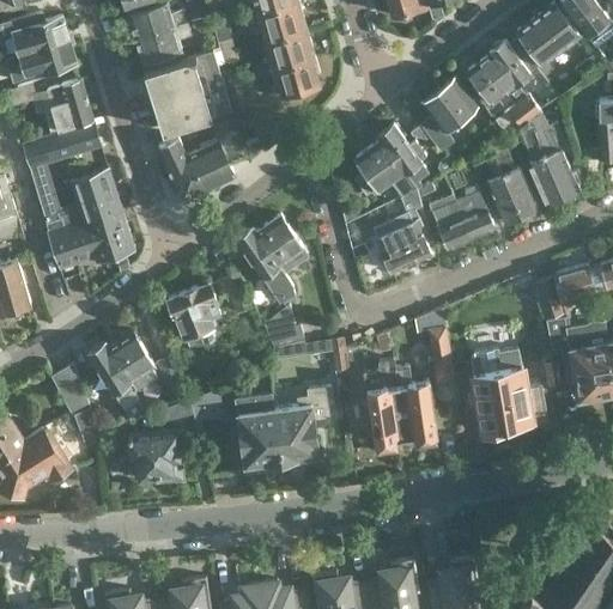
[(0,0),(0,11),(10,8),(38,0),(0,0)]
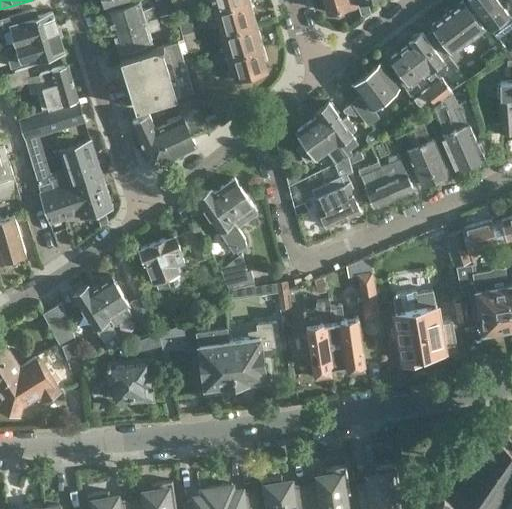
[(138,0),(102,0),(106,10),(138,0)]
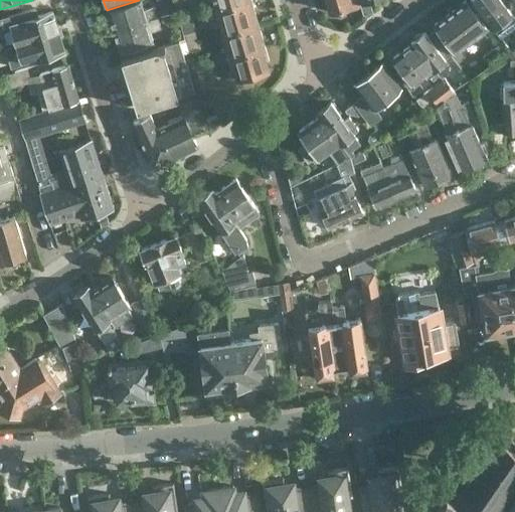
[(186,0),(173,0),(176,9),(188,5),(186,0)]
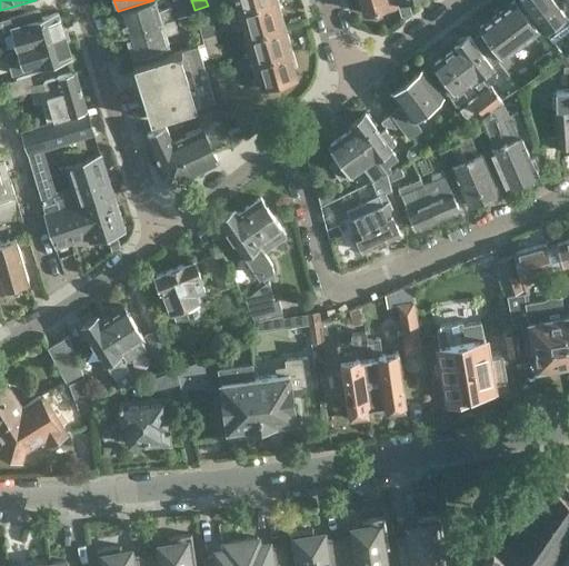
[(235,0),(239,13),(278,2),(276,0),(235,0)]
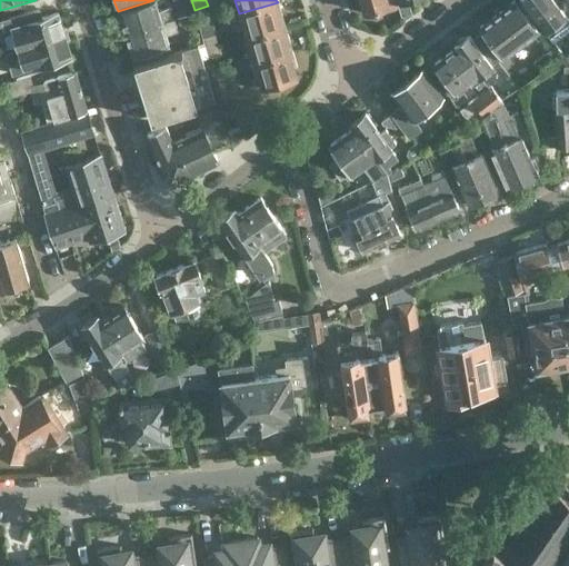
[(358,0),(363,16),(371,13),(372,19),(393,12),(389,0),(358,0)]
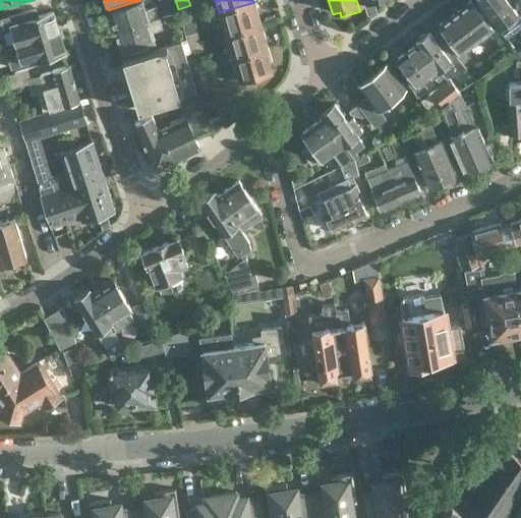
[(362,0),(364,5),(363,5),(367,17),(377,15),(372,2),(378,0),(362,0)]
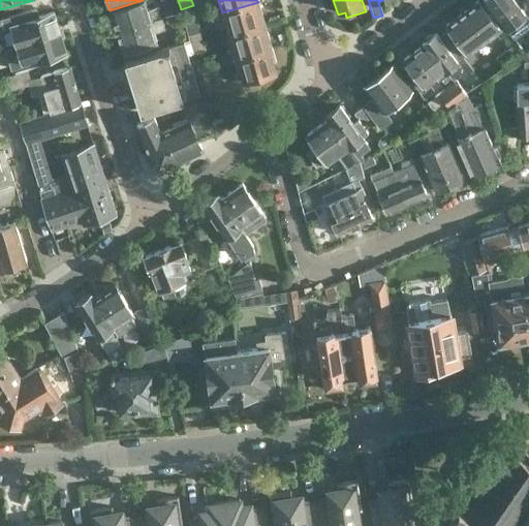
[(528,20),(523,11),(514,0),(481,0),(518,48),(528,38),(528,20)]
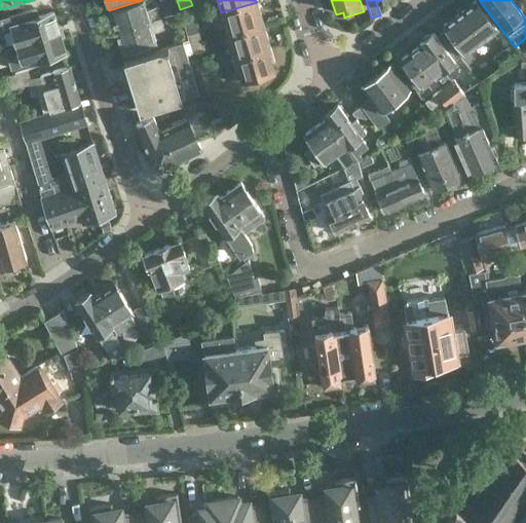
[(525,0),(511,0),(520,11),(524,10),(525,9),(525,0)]
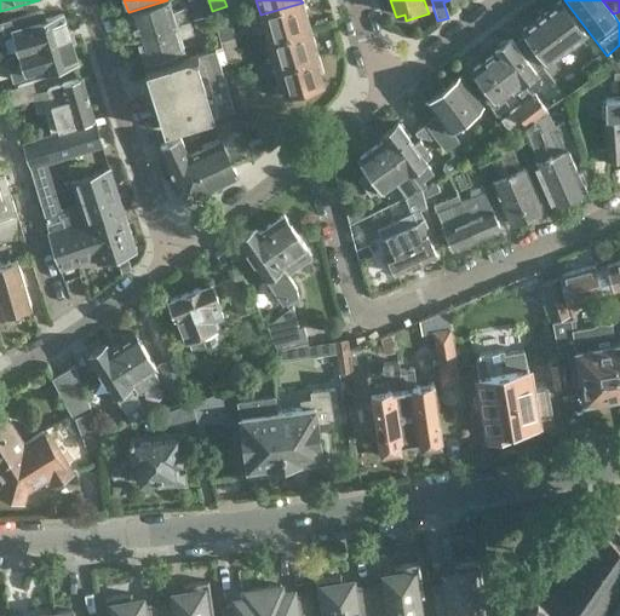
[(308,19),(303,3),(260,15),(269,42),(306,32),(304,21),(308,19)]
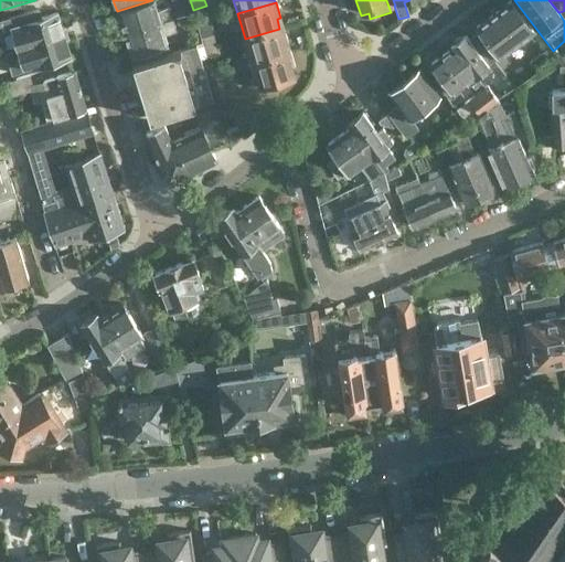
[(125,36),(172,22),(169,10),(157,14),(153,3),(118,14),(125,36)]
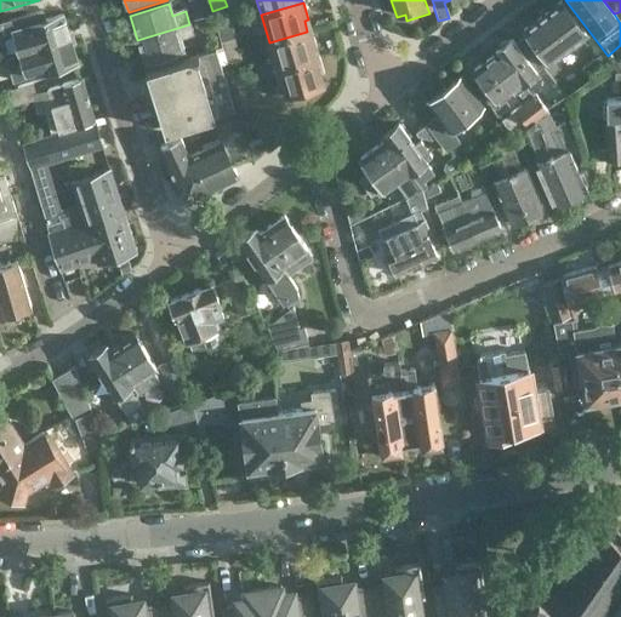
[(524,33),(546,61),(560,50),(564,55),(575,46),(571,41),(584,33),(562,4),(524,33)]
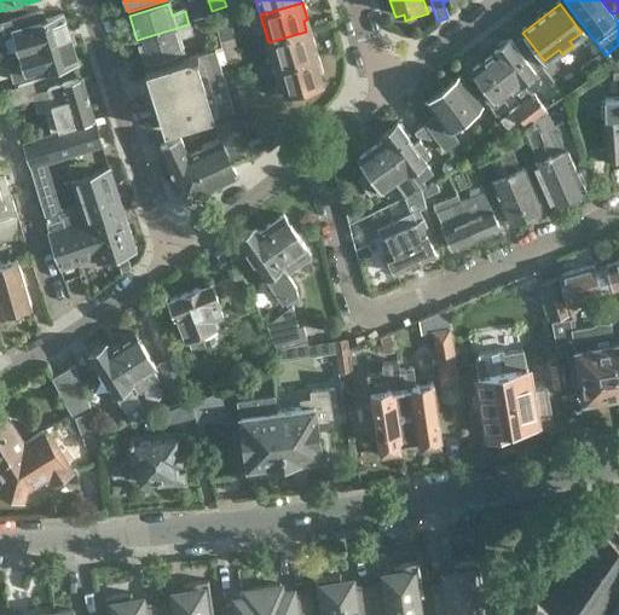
[(19,57),(70,42),(63,18),(44,24),(41,17),(11,27),(19,57)]
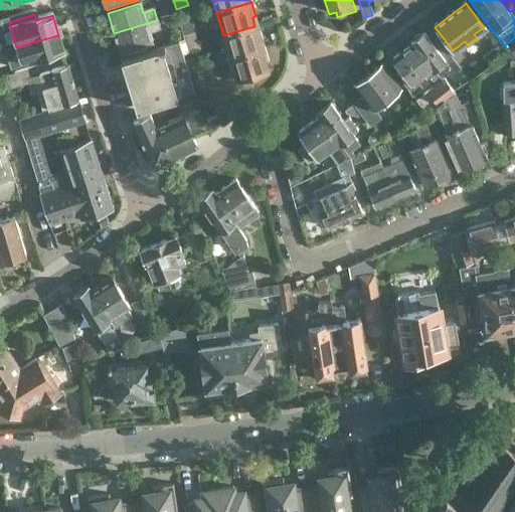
[(160,30),(157,20),(114,33),(120,53),(153,43),(150,34),(160,30)]
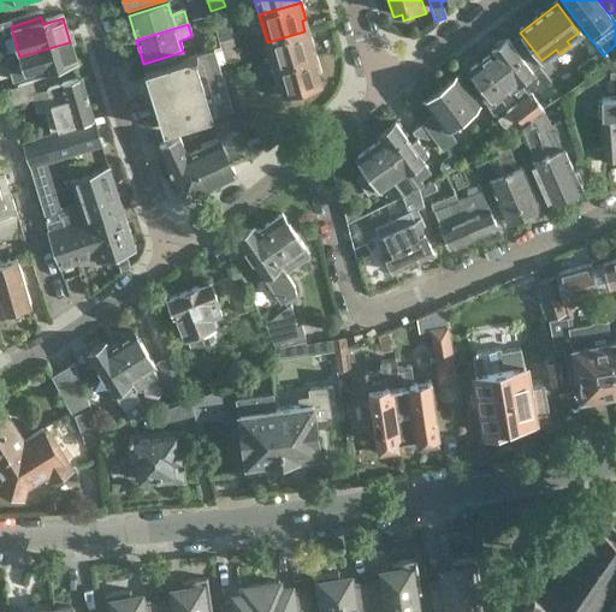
[(304,31),(267,42),(276,71),(317,58),(311,40),(308,41),(304,31)]
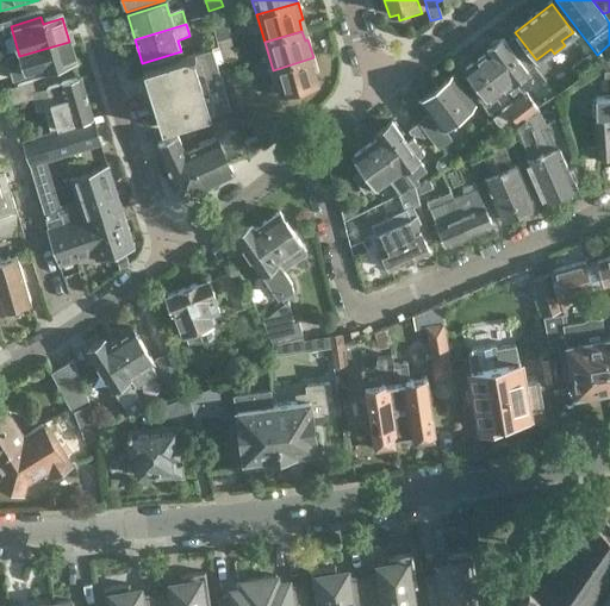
[(221,55),(235,50),(232,39),(218,44),(221,55)]
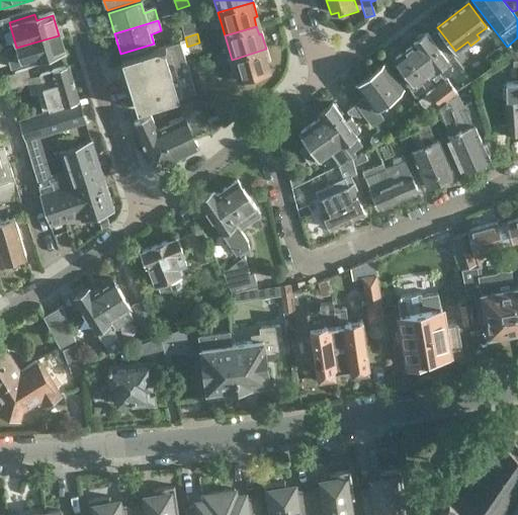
[(445,83),(436,71),(448,62),(427,34),(414,45),(415,46),(410,49),(420,61),(419,62),(420,63),(417,65),(419,67),(416,70),(424,80),(427,78),(436,90),(419,102),(428,114),(438,107),(446,101),(456,93),(447,81),(445,83)]
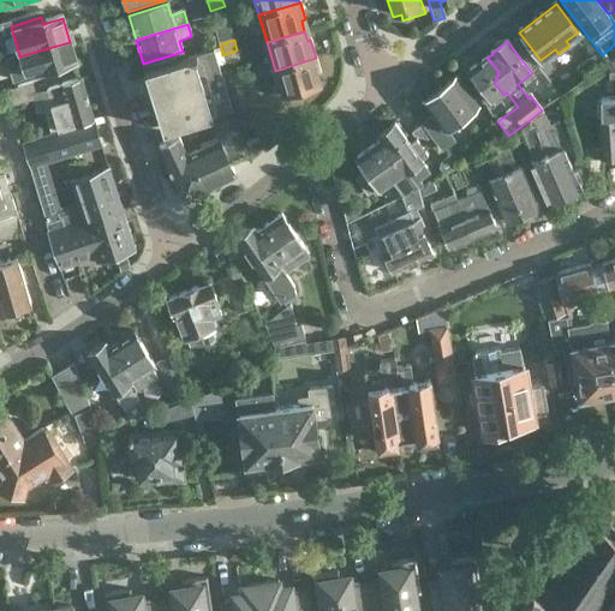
[(70,42),(19,57),(25,76),(37,72),(39,77),(77,65),(70,42)]
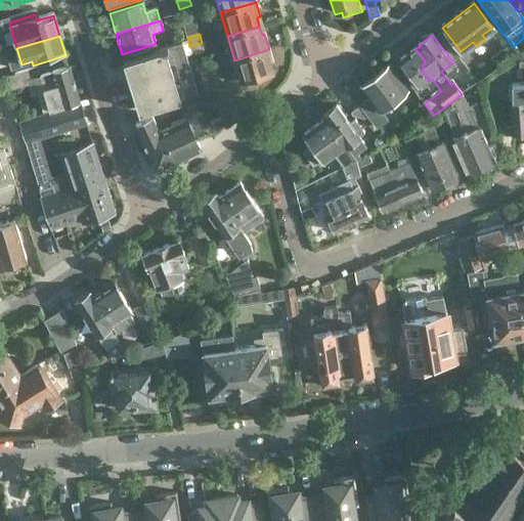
[(202,43),(189,47),(192,55),(205,51),(202,43)]
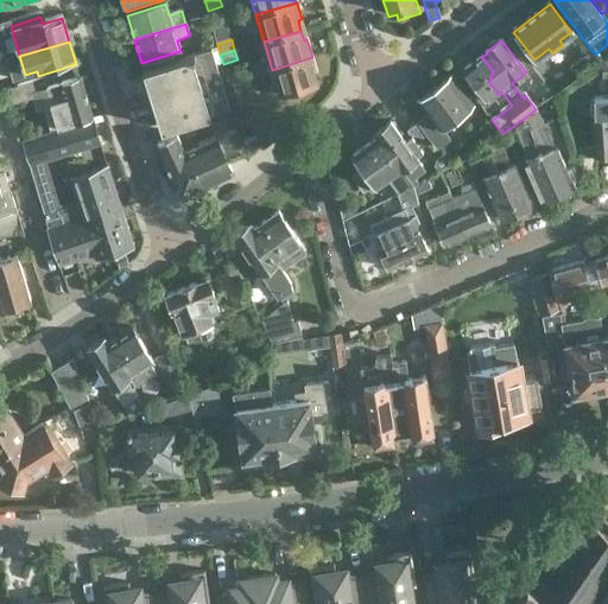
[(206,116),(217,140),(184,156),(176,137),(156,147),(178,195),(185,198),(232,175),(227,164),(245,156),(228,110),(210,51),(144,70),(163,129),(206,116)]
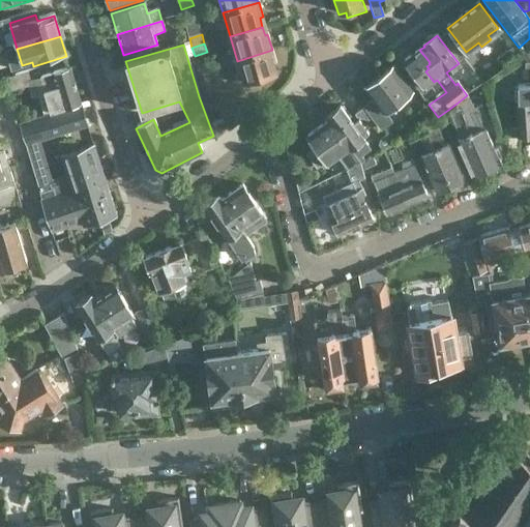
[(237,61),(240,74),(234,76),(237,85),(243,84),(251,82),(252,85),(269,80),(268,77),(276,75),(274,66),(276,65),(272,50),(237,61)]
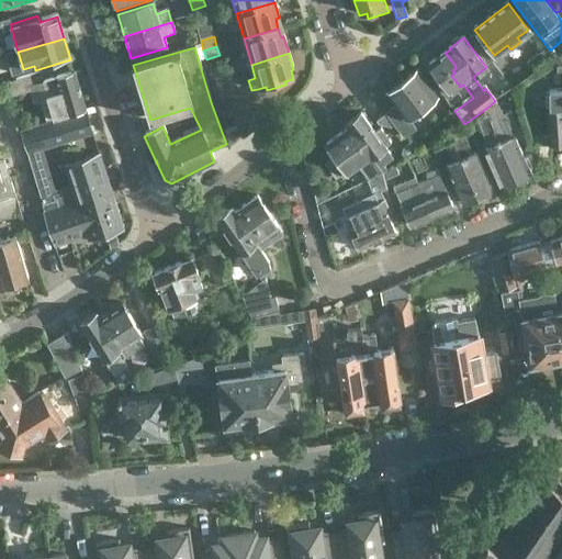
[(456,66),(445,53),(429,65),(445,86),(439,90),(452,108),(462,99),(456,90),(460,87),(451,76),(454,73),(452,70),(456,68),(454,67),(456,66)]
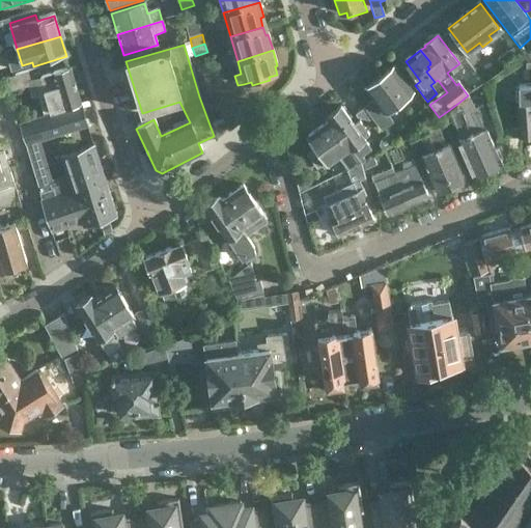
[(530,56),(527,56),(527,71),(530,70),(530,85),(519,86),(519,103),(530,103),(530,56)]
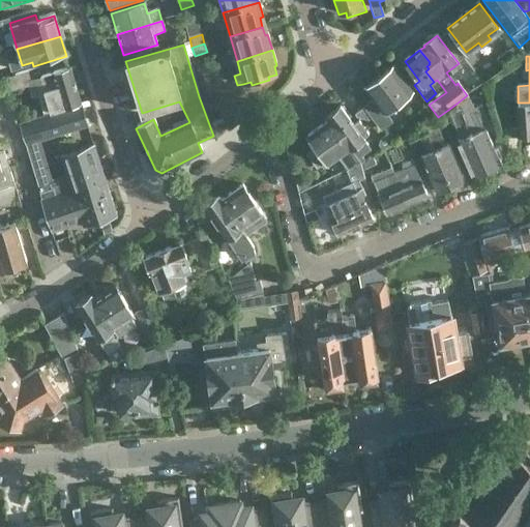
[(69,69),(39,79),(31,81),(29,72),(4,80),(9,94),(28,88),(30,96),(36,94),(42,116),(80,105),(69,69)]
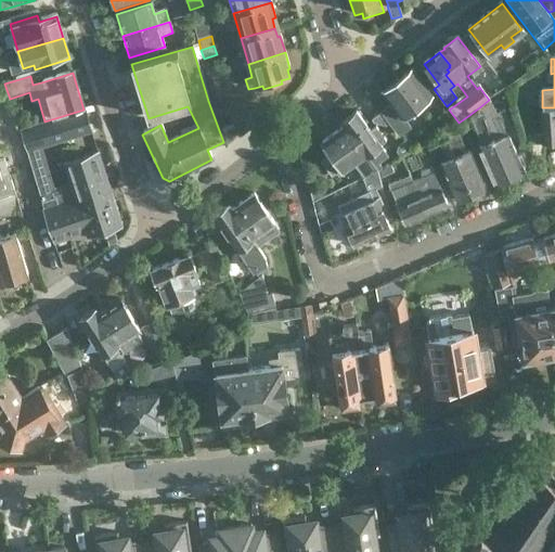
[(381,113),(389,125),(399,138),(412,129),(403,117),(429,98),(411,73),(381,94),(389,106),(381,113)]
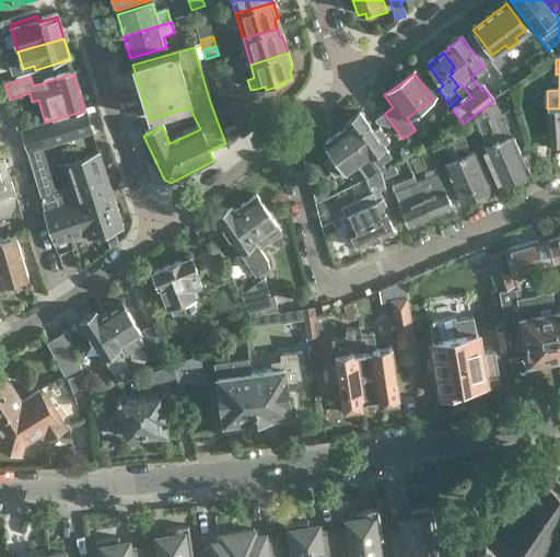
[(226,97),(221,77),(208,81),(214,101),(226,97)]
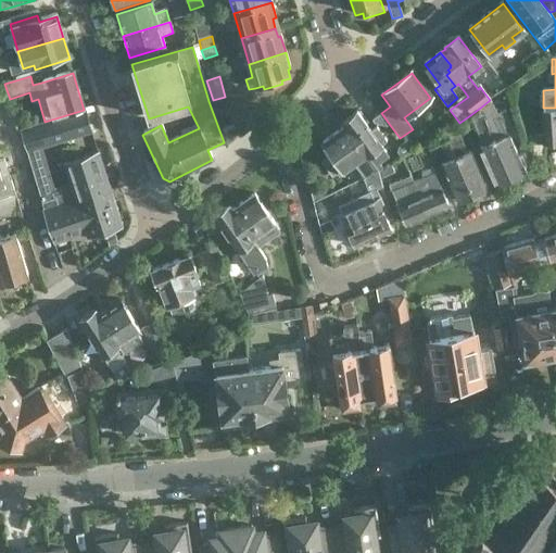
[(479,109),(509,180),(525,174),(509,137),(515,135),(505,112),(496,116),(490,100),(479,109)]
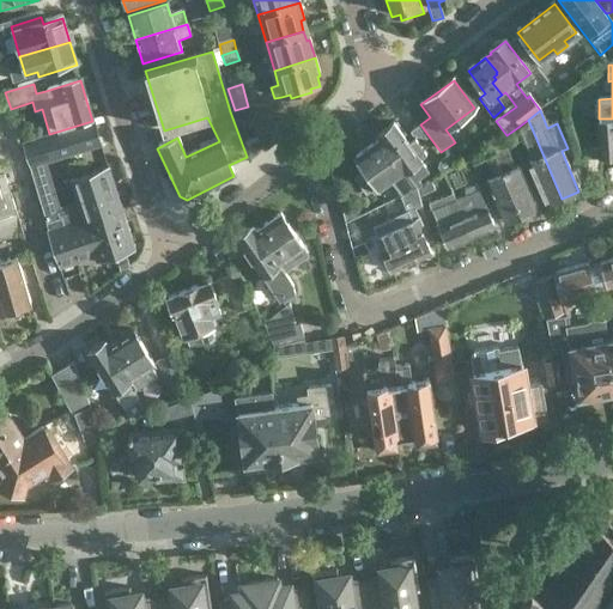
[(599,163),(600,162),(612,160),(612,119),(599,119),(598,120),(596,120),(598,153),(599,163)]
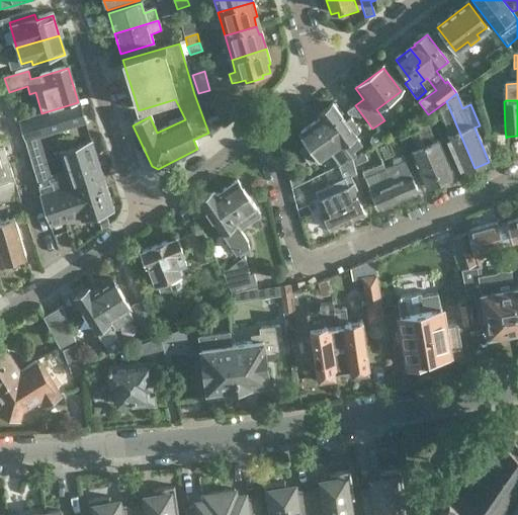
[(460,174),(475,168),(446,101),(438,107),(450,137),(445,139),(460,174)]
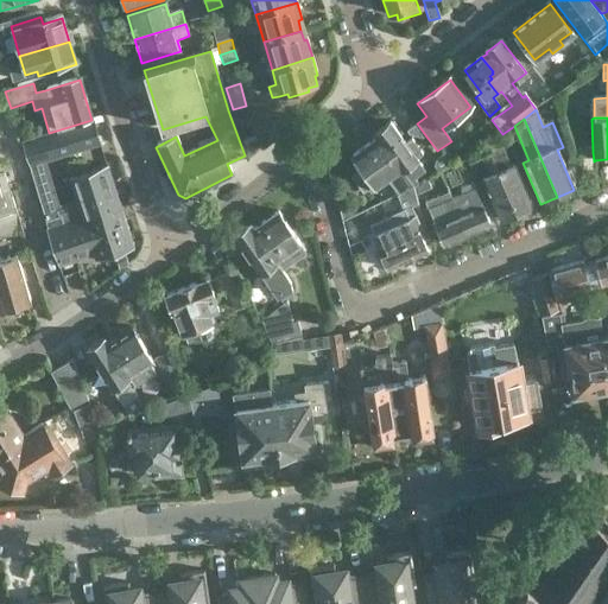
[(101,145),(93,121),(21,144),(23,145),(32,177),(46,172),(44,163),(101,145)]
